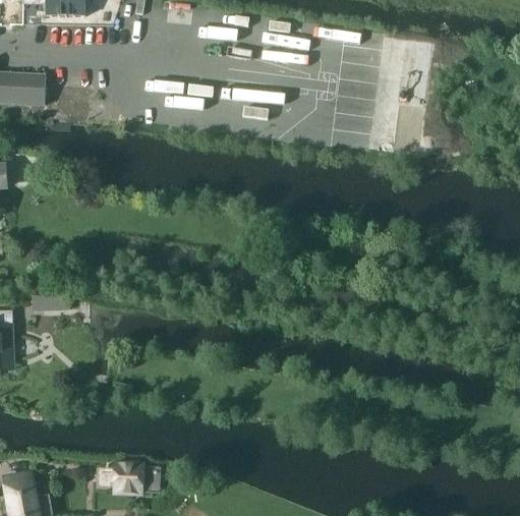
[(46,0),(46,14),(85,14),(84,0),(46,0)]
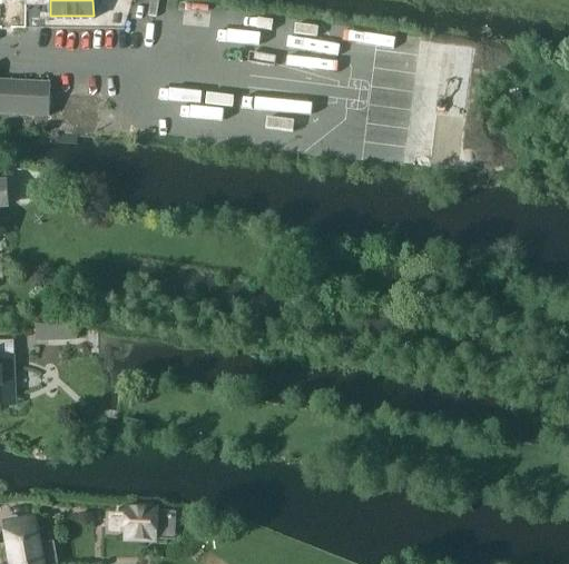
[(0,104),(48,107),(50,80),(0,77),(0,104)]
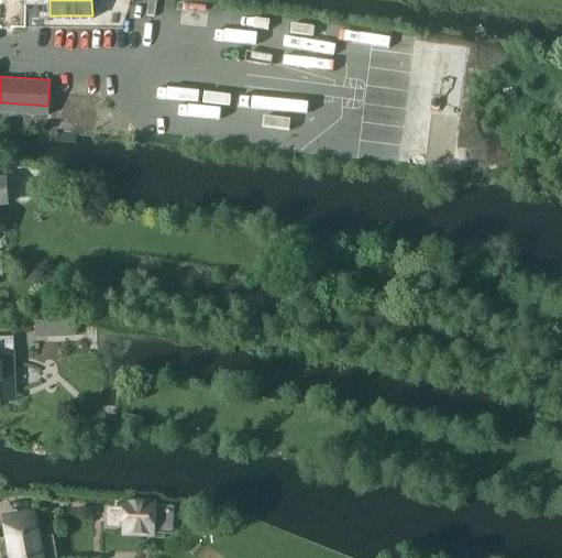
[(74,335),(74,318),(37,318),(37,335),(74,335)]
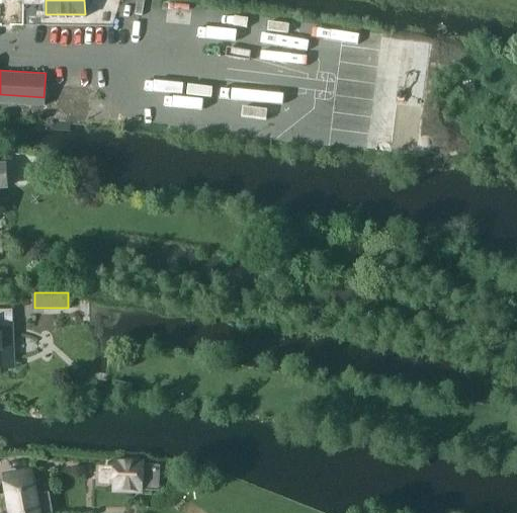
[(0,364),(2,364),(1,322),(12,322),(12,307),(0,307),(0,364)]
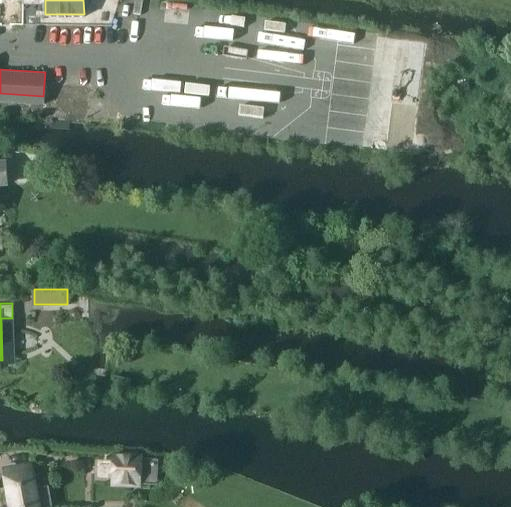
[(113,451),(111,483),(141,485),(143,453),(113,451)]
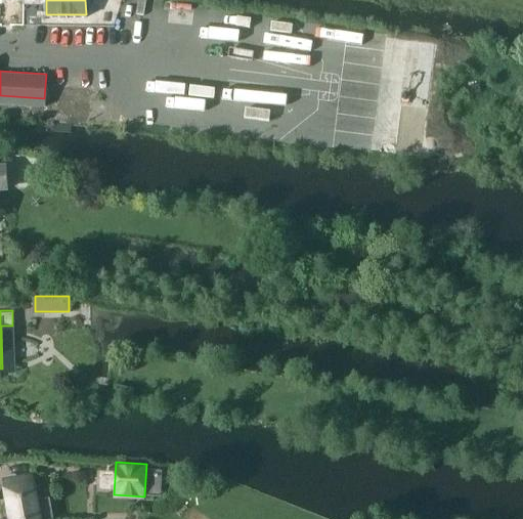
[(37,498),(33,473),(4,478),(9,518),(43,518),(53,518),(49,495),(37,498)]
